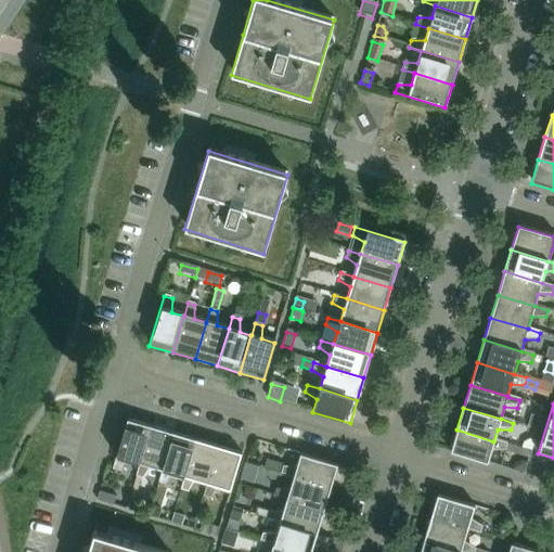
[(530,420),(528,426),(538,429),(541,420),(535,418),(530,420)]
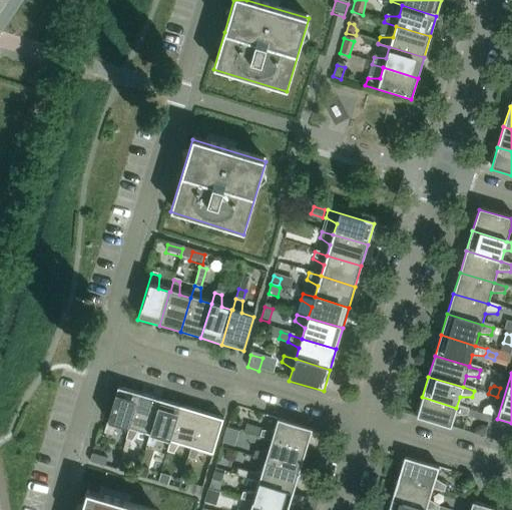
[(117,426),(128,429),(138,395),(117,389),(103,435),(110,437),(117,426)]
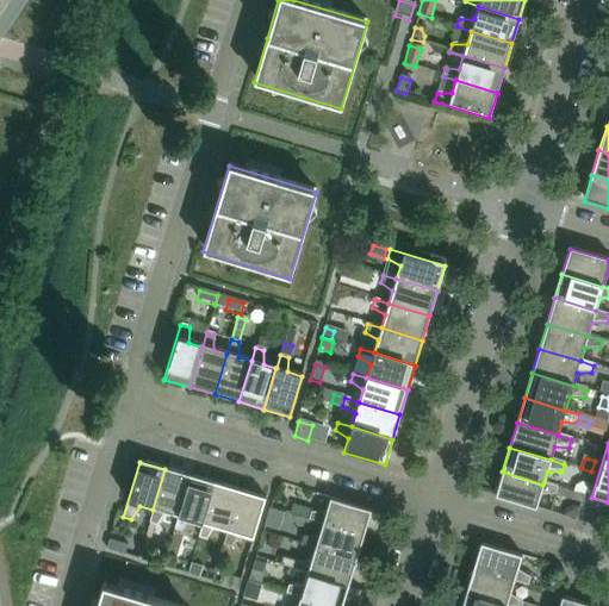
[(165,513),(178,518),(190,476),(165,469),(153,510),(149,524),(156,526),(165,513)]
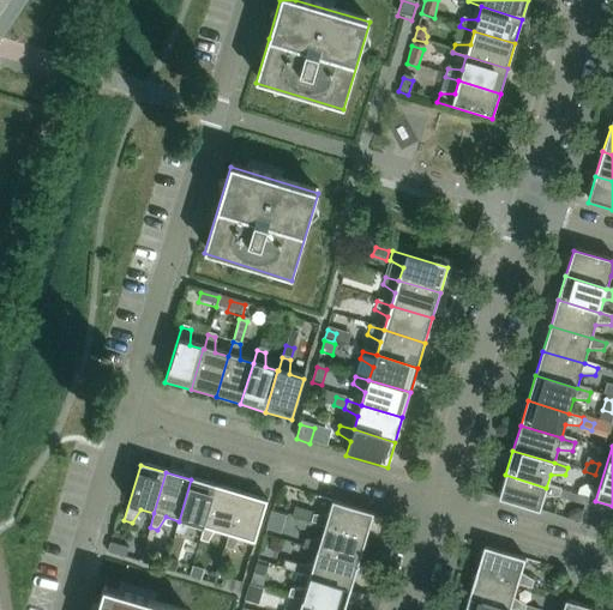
[(498,501),(539,513),(542,499),(558,500),(560,491),(546,488),(505,475),(498,501)]
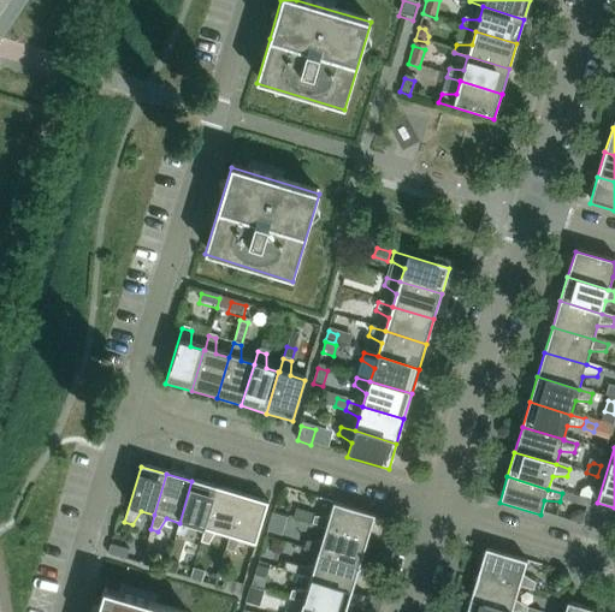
[(190,527),(203,530),(217,489),(191,481),(179,523),(175,536),(183,539),(190,527)]
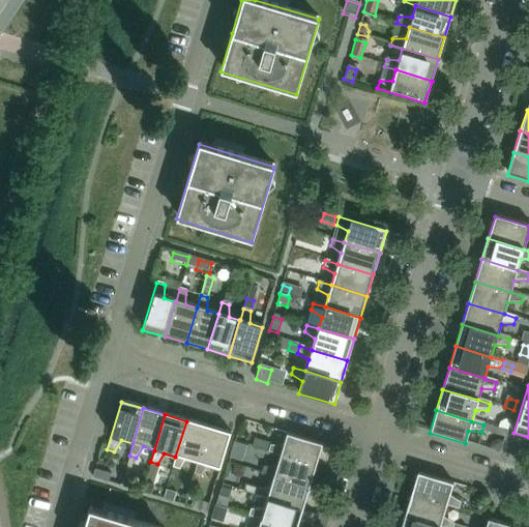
[(207,428),(186,421),(175,457),(172,469),(178,470),(185,460),(197,463),(207,428)]
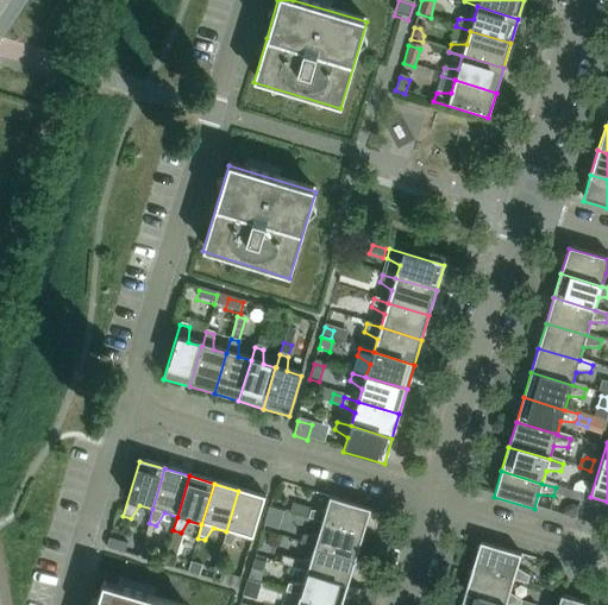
[(574,487),(572,493),(582,496),(585,485),(581,484),(574,487)]
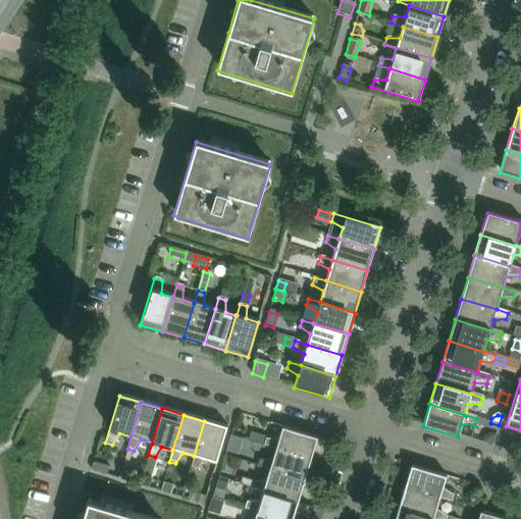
[(204,459),(216,463),(226,427),(204,421),(194,456),(191,468),(197,470),(204,459)]
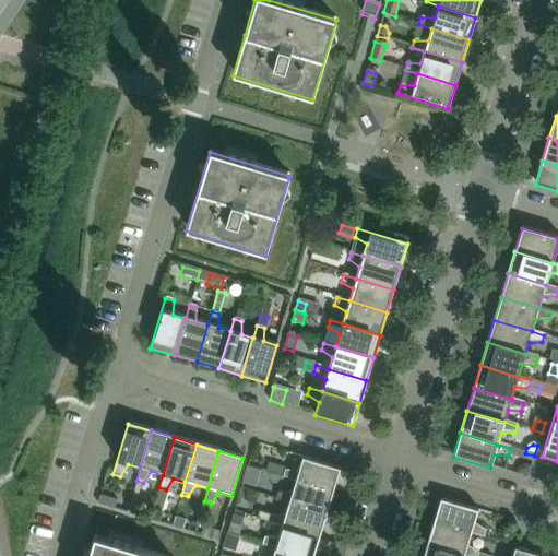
[(295,482),(332,494),(340,470),(301,459),(298,472),(284,471),(282,478),(295,482)]
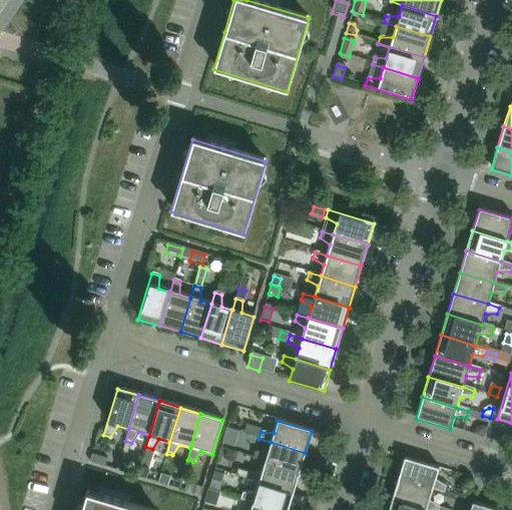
[(475,430),(474,435),(483,438),(486,429),(481,427),(475,430)]
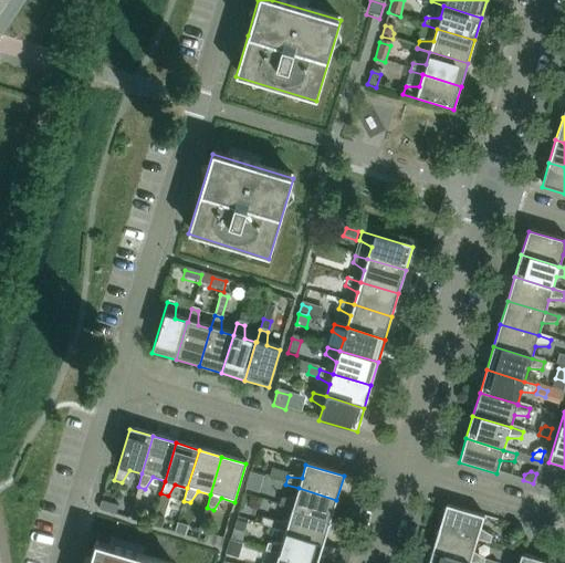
[(250,476),(246,491),(259,494),(263,479),(250,476)]
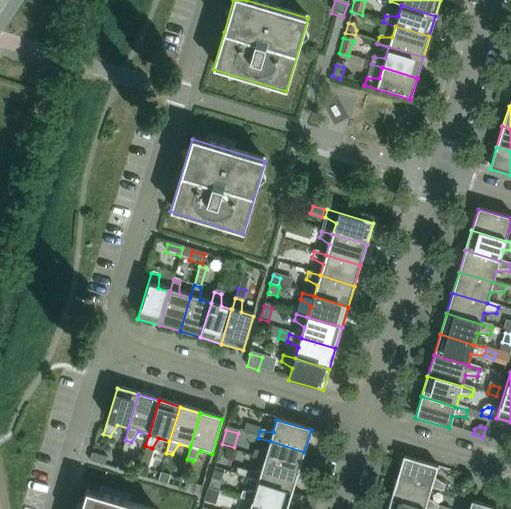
[(264,462),(298,472),(304,452),(270,441),(266,452),(254,452),(252,459),(264,462)]
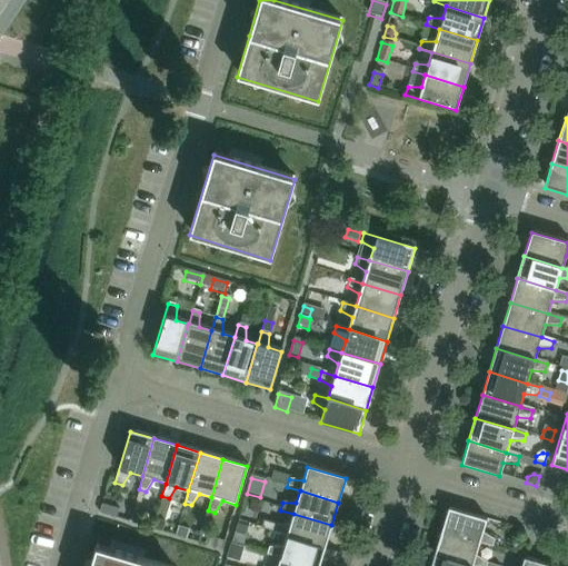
[(101,506),(99,514),(116,519),(118,512),(101,506)]
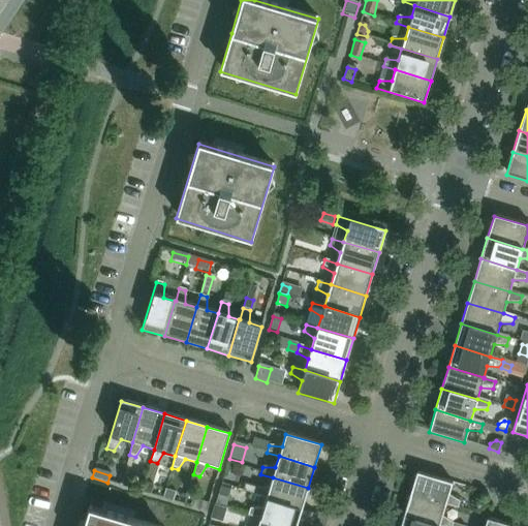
[(409,495),(445,506),(457,509),(459,503),(447,496),(452,484),(416,473),(409,495)]
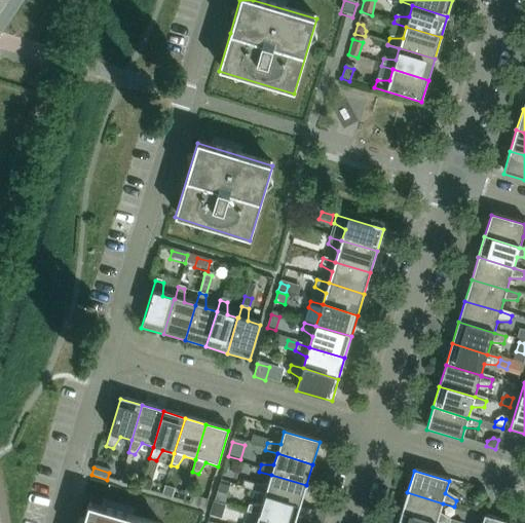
[(264,496),(300,507),(306,485),(271,475),(267,486),(255,486),(253,492),(264,496)]
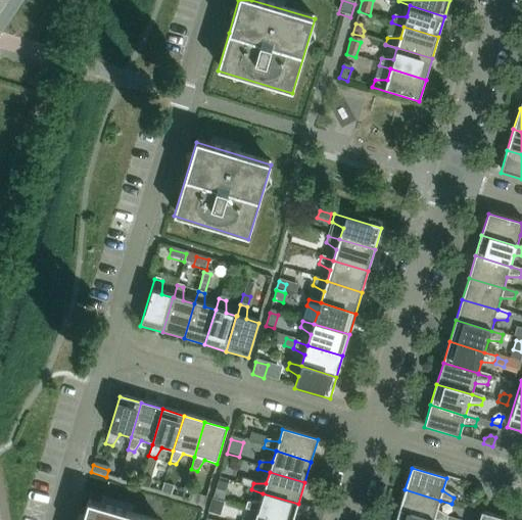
[(142,479),(140,487),(148,490),(151,481),(142,479)]
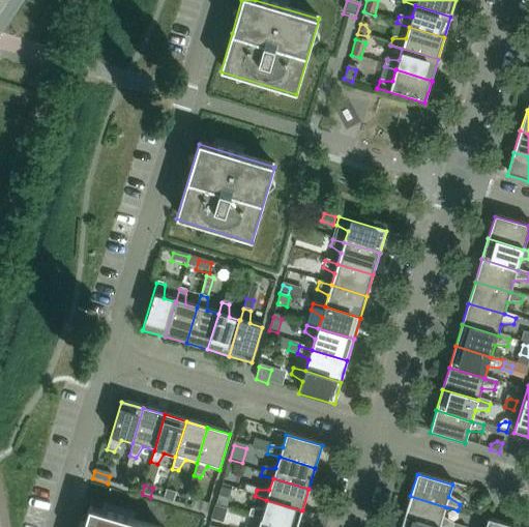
[(221,490),(216,502),(227,506),(231,493),(221,490)]
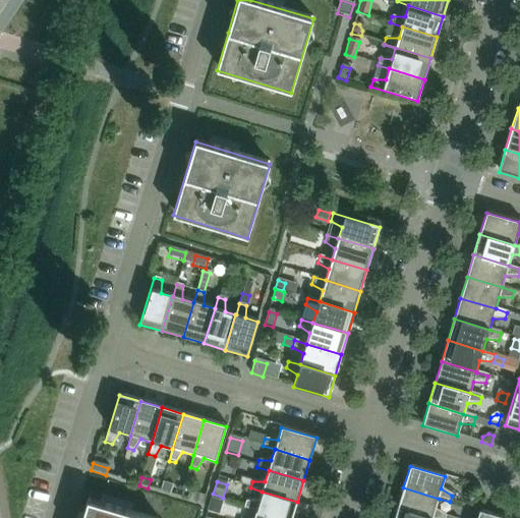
[(163,483),(161,493),(170,496),(172,486),(163,483)]
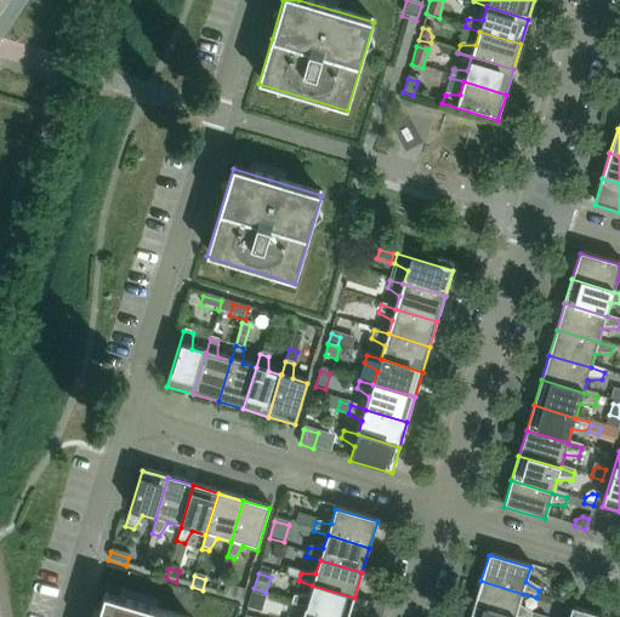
[(473,606),(506,616),(532,616),(532,615),(518,607),(523,594),(481,581),(473,606)]
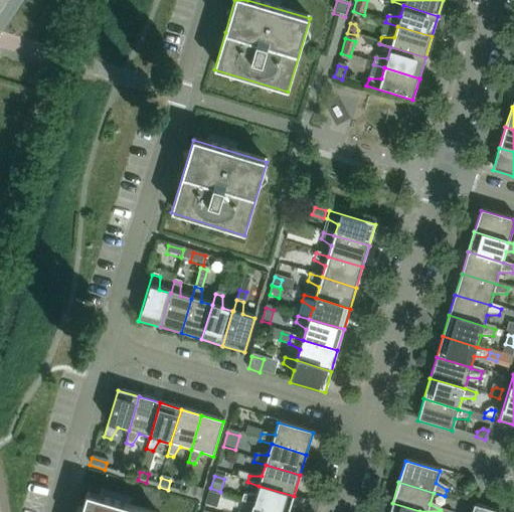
[(289,511),(294,496),(259,486),(255,497),(243,496),(241,503),(252,506),(252,507),(268,511),(289,511)]
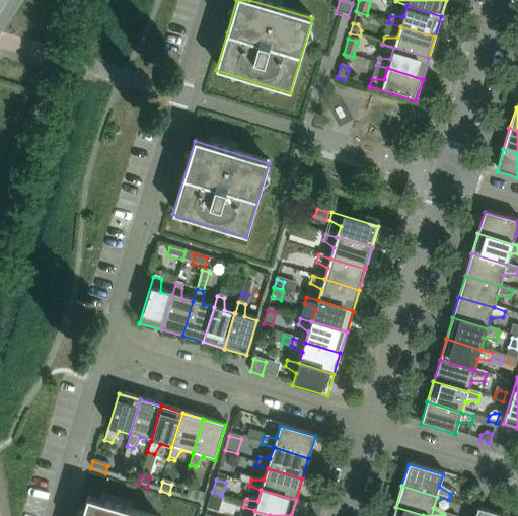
[(189,491),(187,498),(201,503),(203,495),(189,491)]
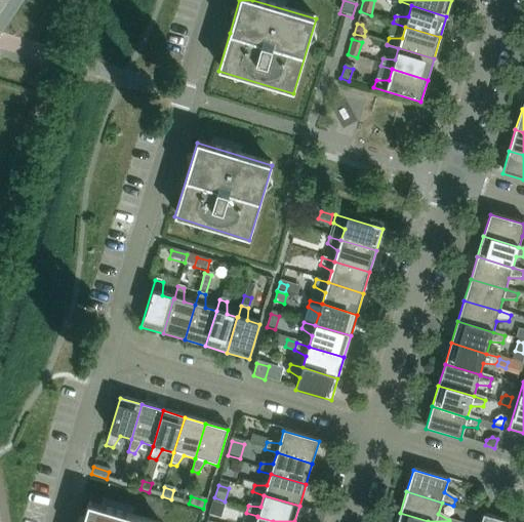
[(148,521),(88,504),(82,521),(148,521)]
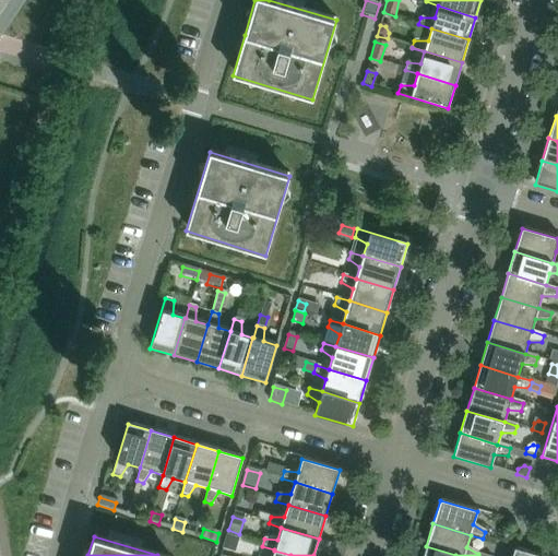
[(226,536),(222,549),(234,553),(238,540),(226,536)]
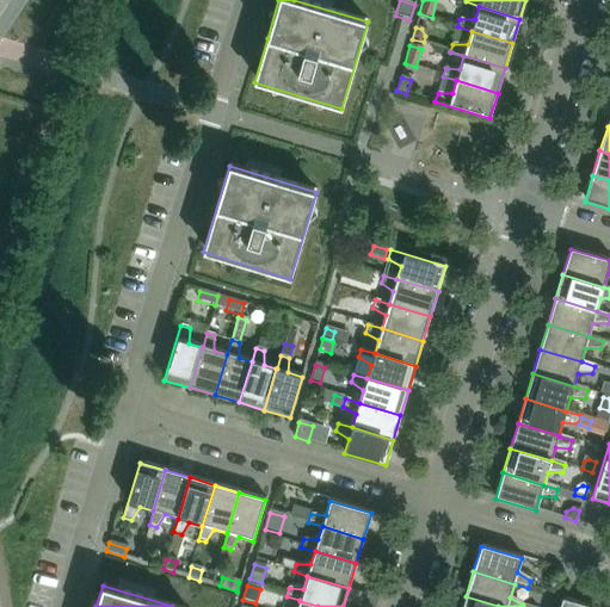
[(466,596),(462,606),(498,606),(466,596)]
